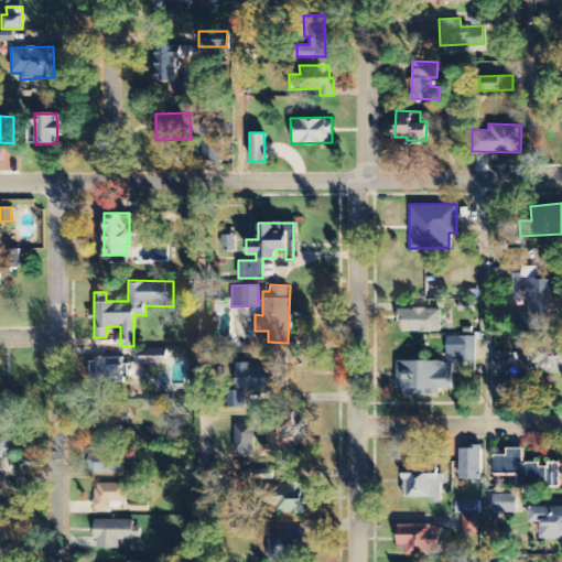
[(400,332),(440,331),(439,307),(396,309),(396,322),(400,322),(400,332)]
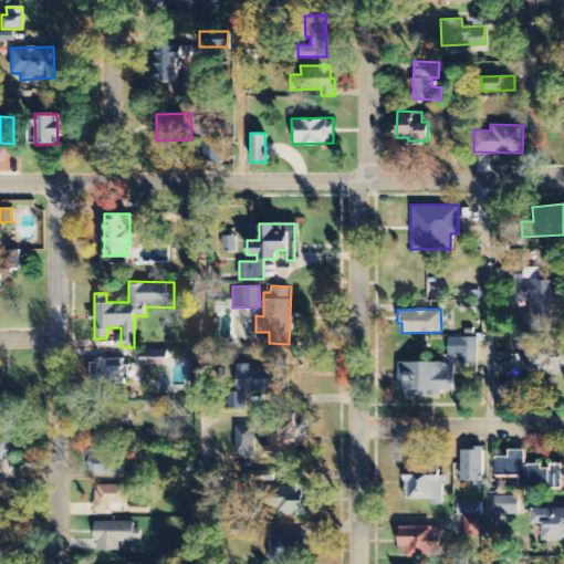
[(397,362),(397,395),(442,395),(442,390),(455,390),(455,365),(476,365),(476,336),(447,337),(447,355),(457,354),(457,361),(397,362)]
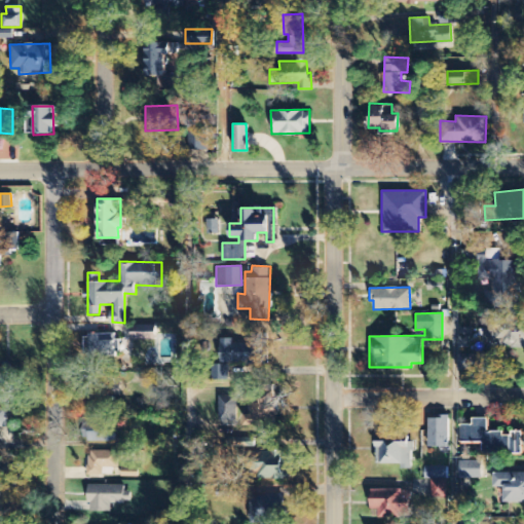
[(131,339),(154,339),(154,326),(131,325),(131,339)]
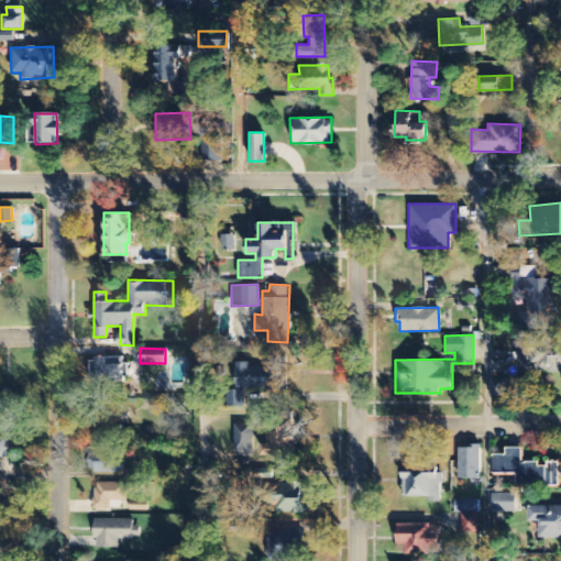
[(490,395),(515,396),(516,378),(502,377),(503,351),(491,350),(490,395)]
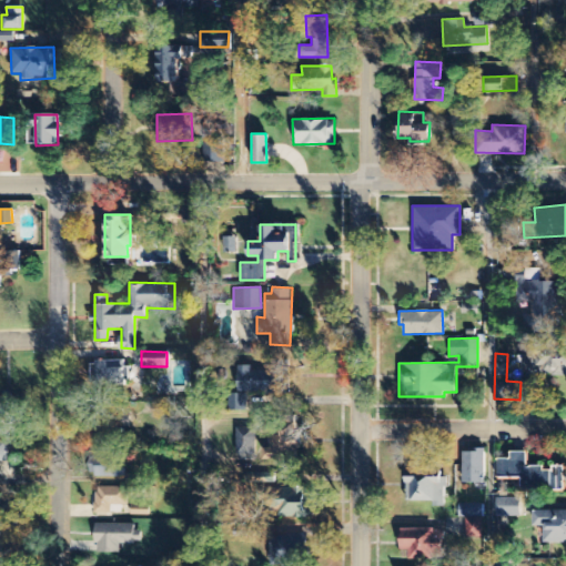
[(236,392),(275,391),(275,359),(264,360),(264,366),(235,367),(236,392)]
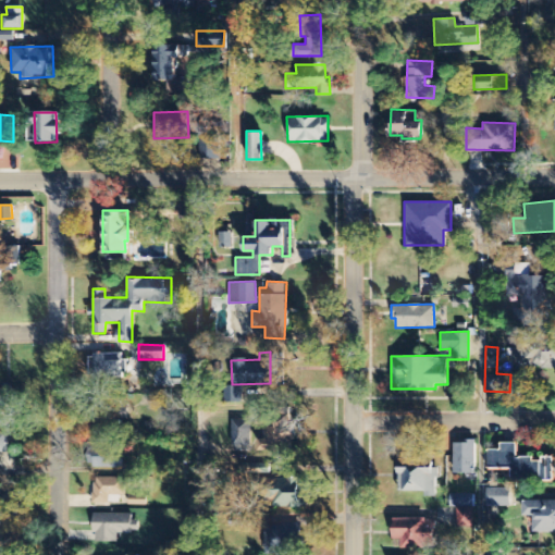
[(123,353),(87,353),(88,375),(124,374),(123,353)]
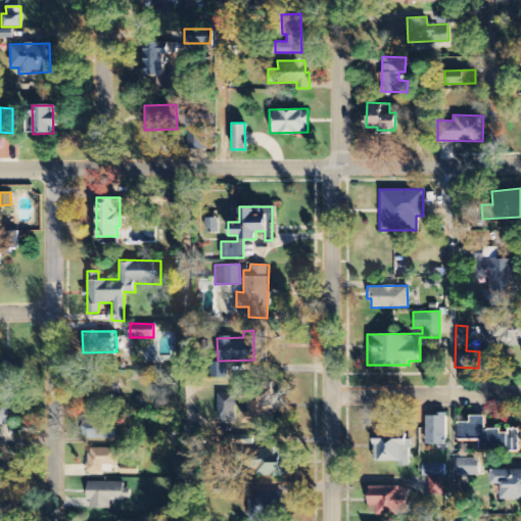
[(226,361),(209,362),(209,377),(226,377),(226,361)]
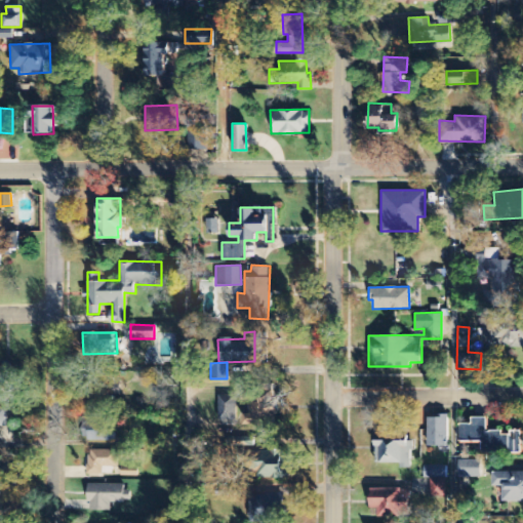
[(108,399),(109,377),(93,377),(92,399),(108,399)]
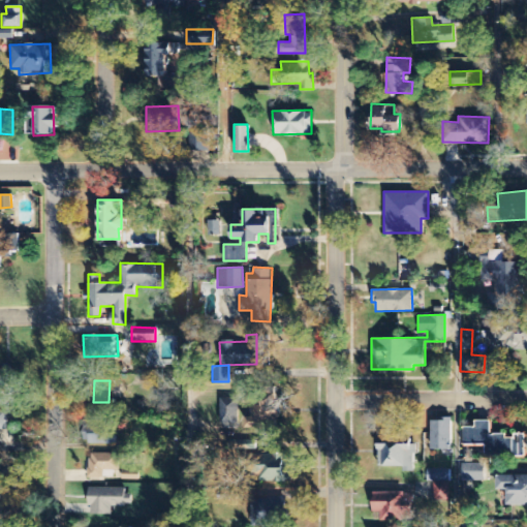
[(246,426),(275,427),(276,386),(264,385),(262,397),(243,396),(243,402),(252,403),(251,417),(246,417),(246,426)]
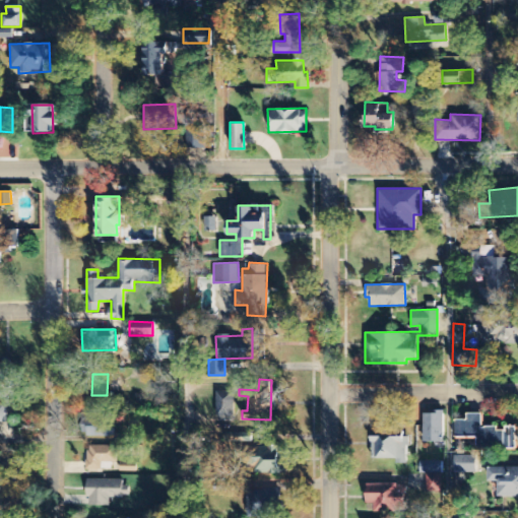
[(214,415),(233,415),(233,391),(215,391),(214,415)]
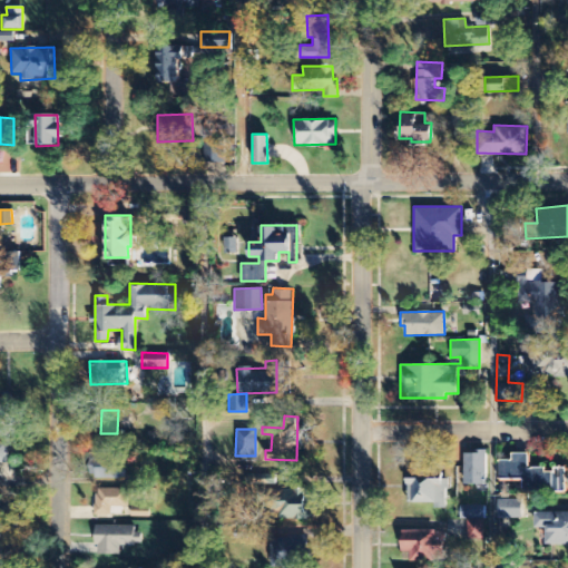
[(0,461),(8,462),(8,451),(13,451),(13,442),(0,441),(0,461)]
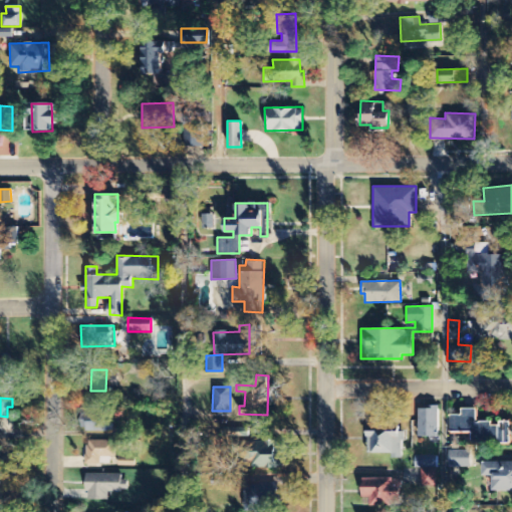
[(437,436),(438,407),(418,407),(417,435),(437,436)]
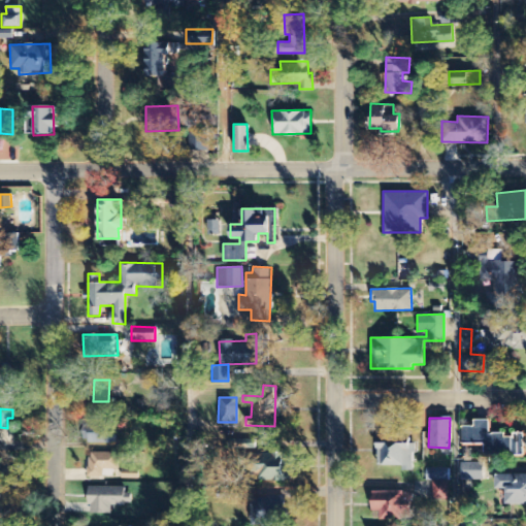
[(461,442),(484,442),(484,453),(523,453),(523,432),(512,432),(512,437),(502,437),(502,433),(488,433),(488,420),(473,420),(473,426),(461,426),(461,442)]
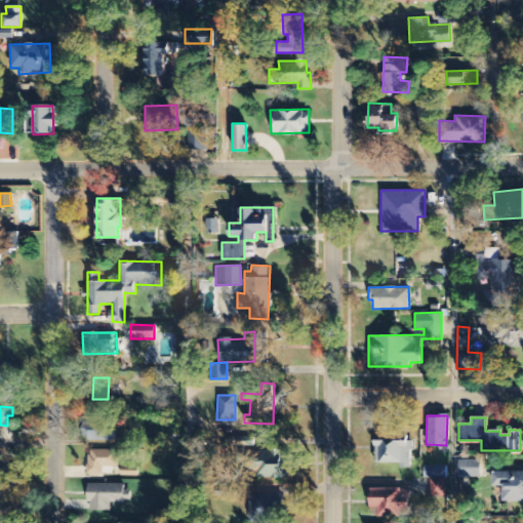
[(110,439),(110,421),(81,420),(81,439),(110,439)]
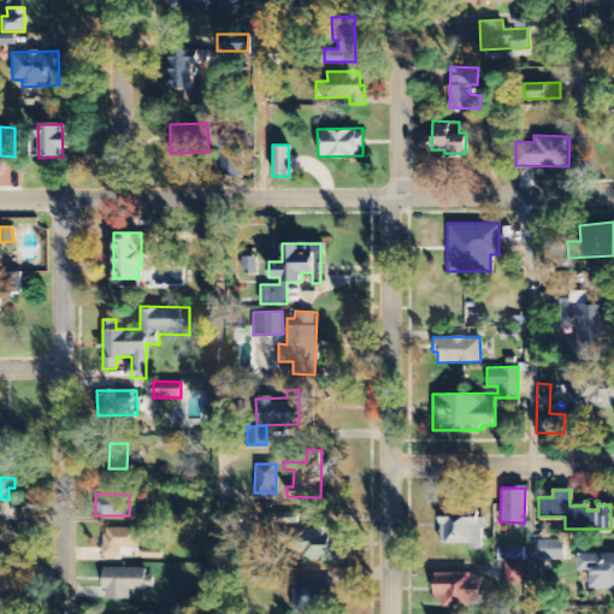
[(482,549),(483,517),(440,515),(438,542),(470,543),(468,549),(482,549)]
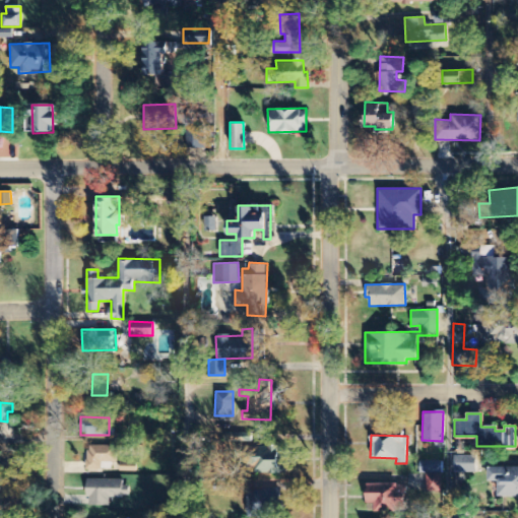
[(86,470),(101,469),(101,461),(116,461),(116,444),(85,445),(86,470)]
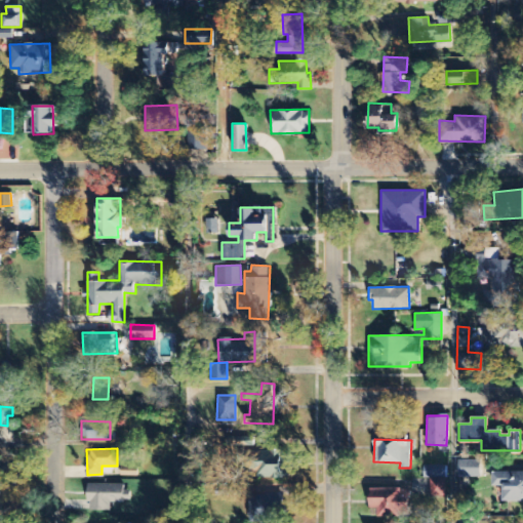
[(287,476),(287,449),(248,450),(249,477),(287,476)]
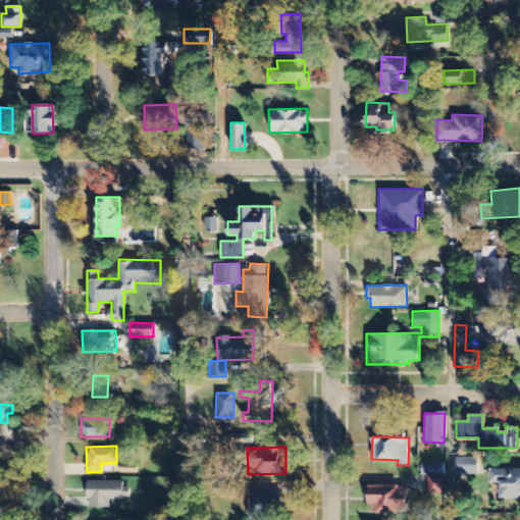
[(454,473),(476,473),(476,457),(454,457),(454,473)]
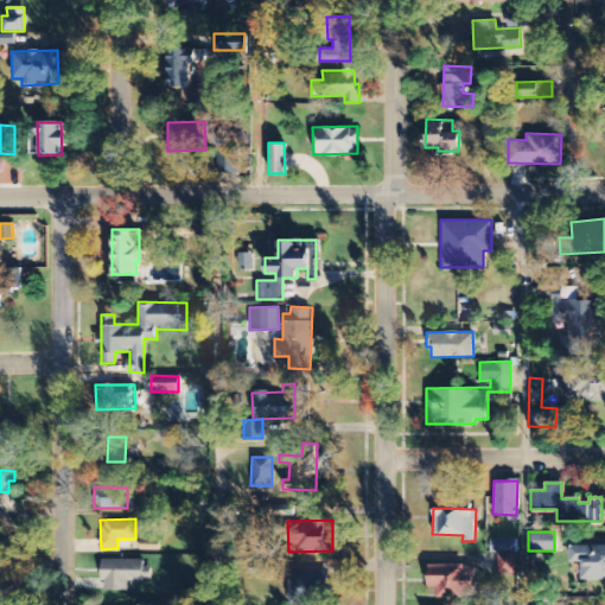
[(515,537),(489,537),(489,553),(515,552),(515,537)]
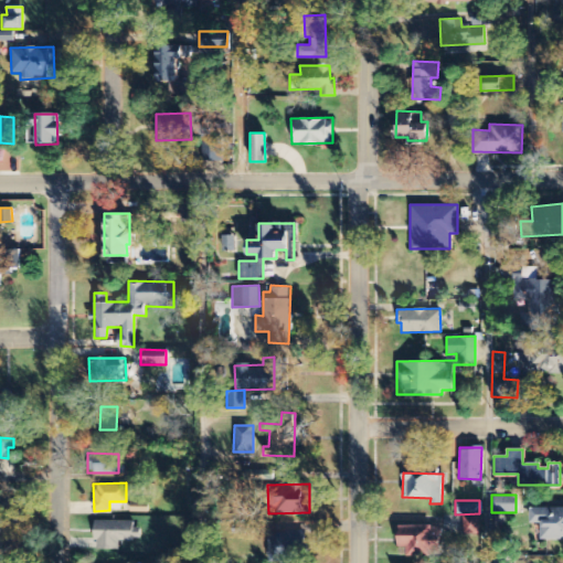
[(478,534),(478,516),(461,516),(463,534),(478,534)]
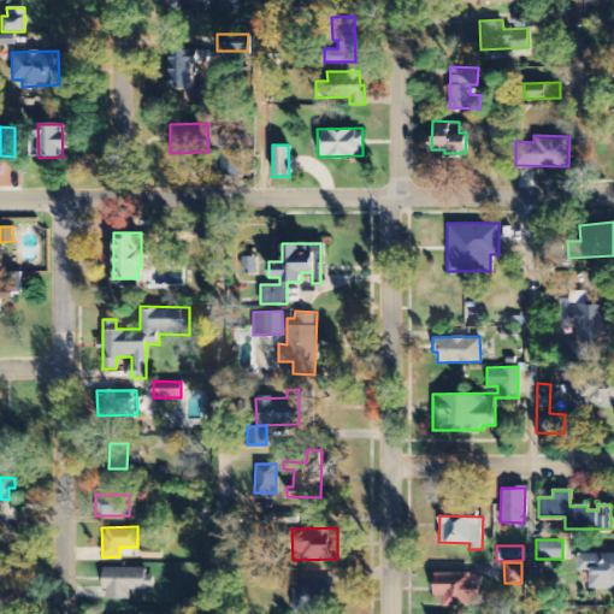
[(148,568),(102,567),(102,598),(129,598),(129,589),(148,589),(148,568)]
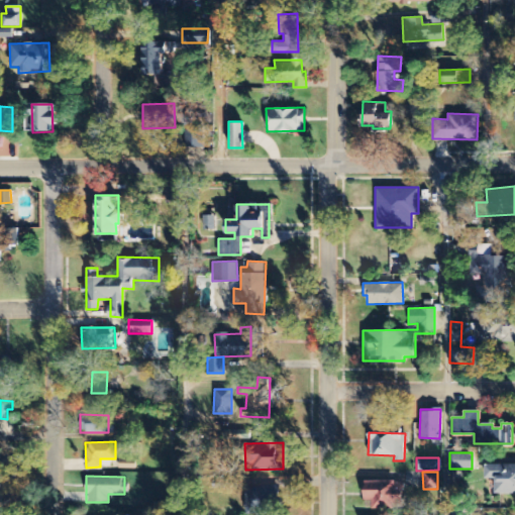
[(371,507),(402,508),(402,481),(364,480),(363,499),(372,500),(371,507)]
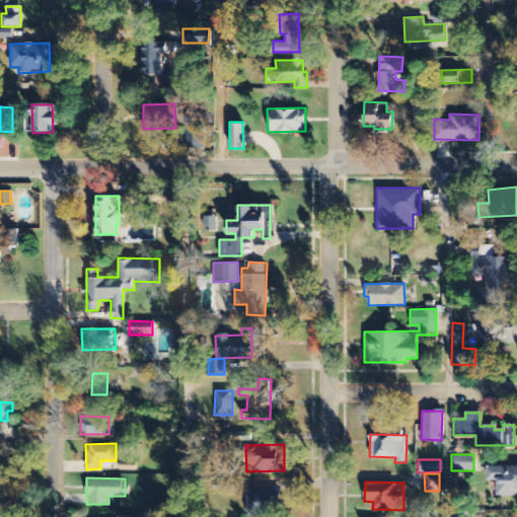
[(244,515),(278,516),(279,489),(245,487),(244,515)]
